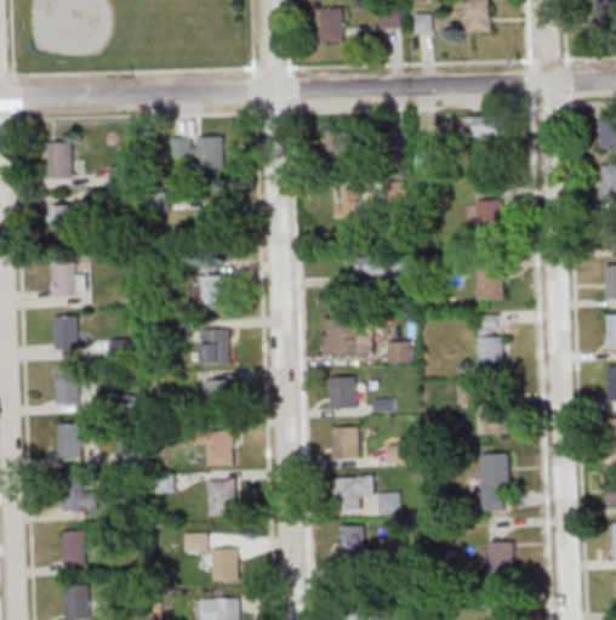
[(489,33),(489,0),(463,0),(465,33),(489,33)]
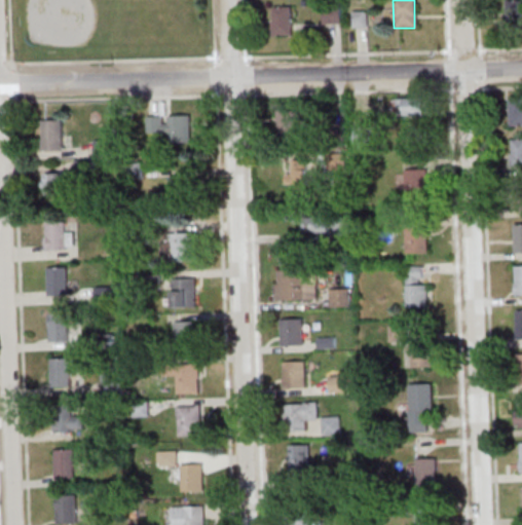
[(521,25),(521,10),(521,0),(501,0),(500,25),(521,25)]
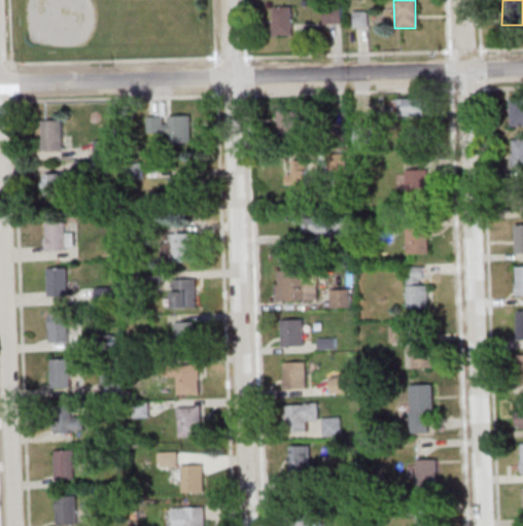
[(270,7),(270,35),(290,35),(290,7),(270,7)]
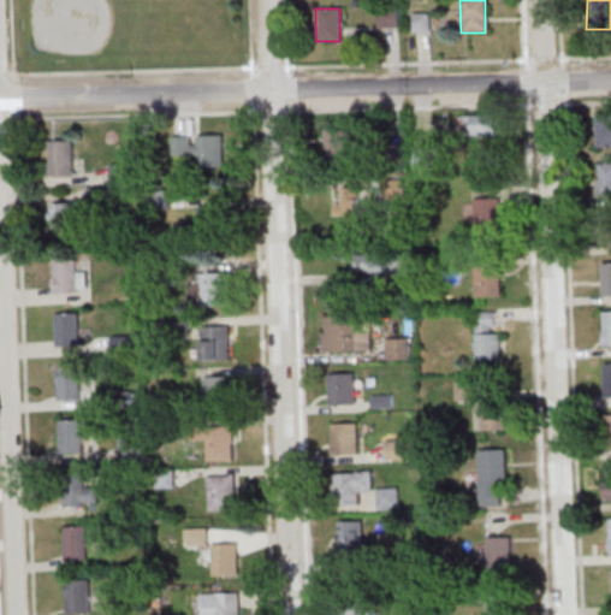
[(375,29),(396,29),(396,9),(375,9),(375,29)]
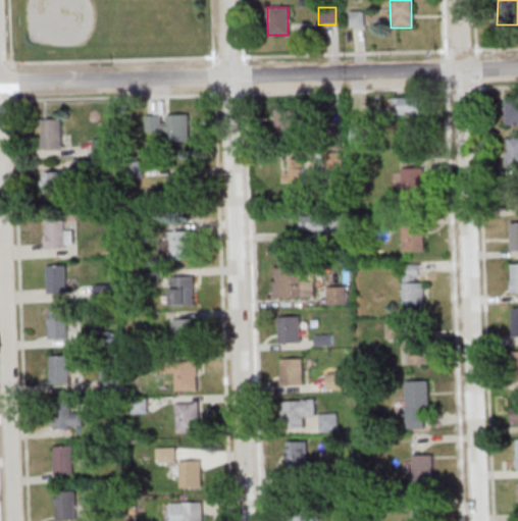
[(361,12),(349,12),(349,28),(361,28),(361,12)]
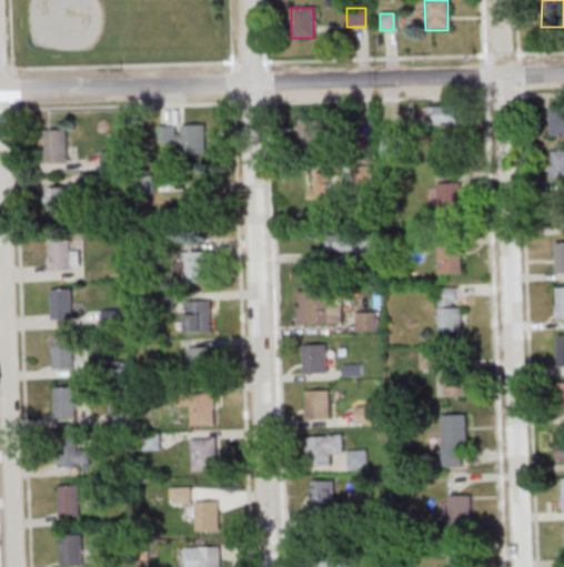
[(547,137),(563,135),(563,104),(547,105),(547,137)]
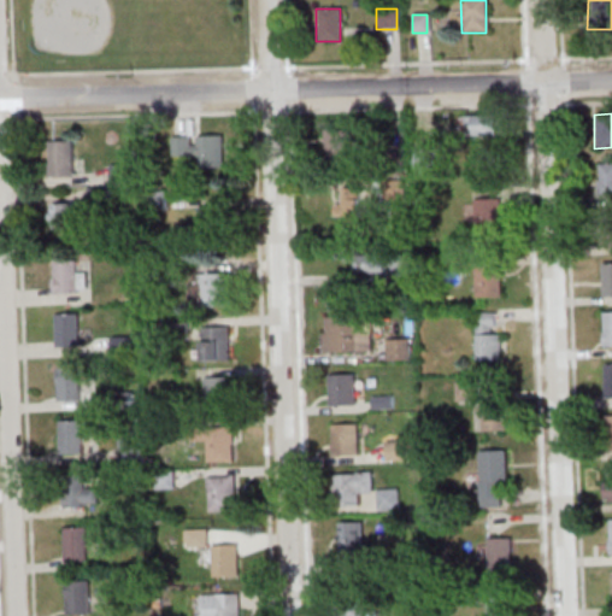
[(463,116),(463,136),(499,136),(499,116),(463,116)]
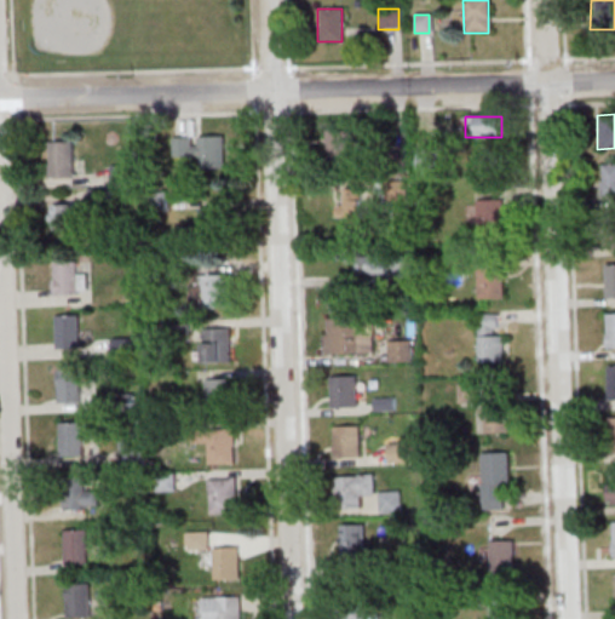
[(323,164),(351,164),(351,130),(323,130),(323,164)]
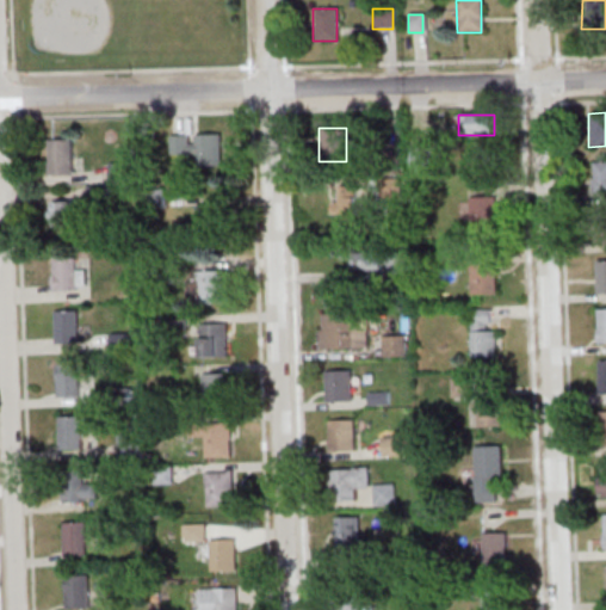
[(192,167),(218,167),(217,135),(167,135),(167,155),(192,155),(192,167)]
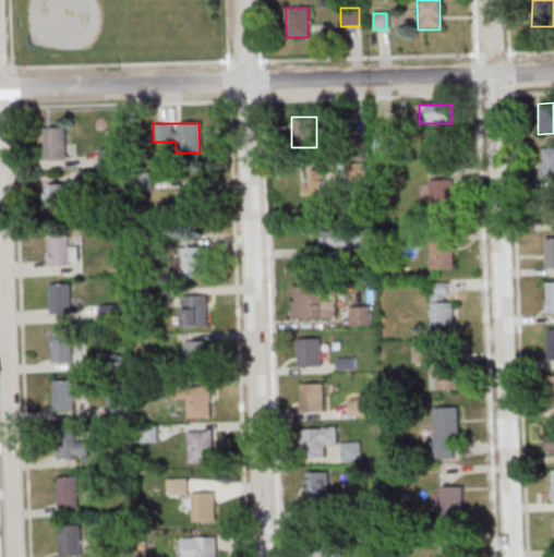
[(41,160),(62,160),(62,128),(41,128),(41,160)]
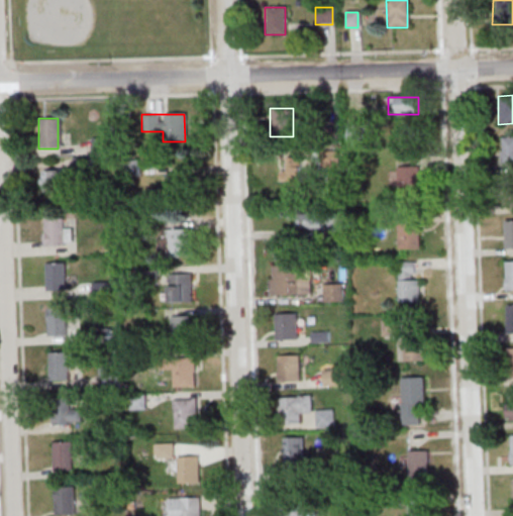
[(366,124),(346,124),(346,146),(366,146),(366,124)]
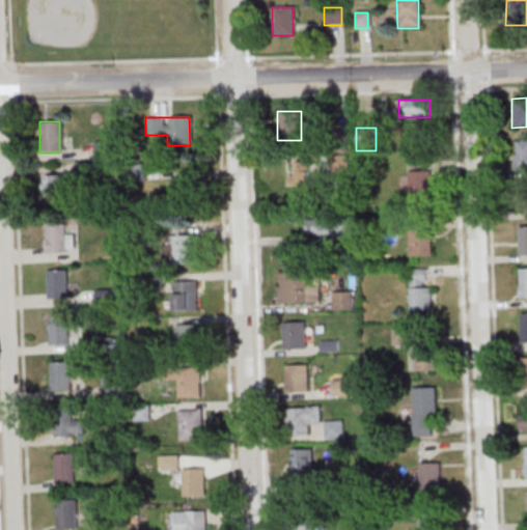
[(526,140),(512,140),(512,171),(526,170),(526,140)]
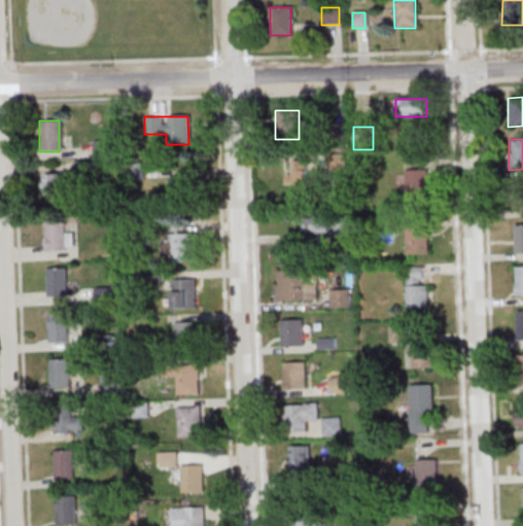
[(404,169),(404,196),(425,196),(425,155),(407,155),(408,169),(404,169)]
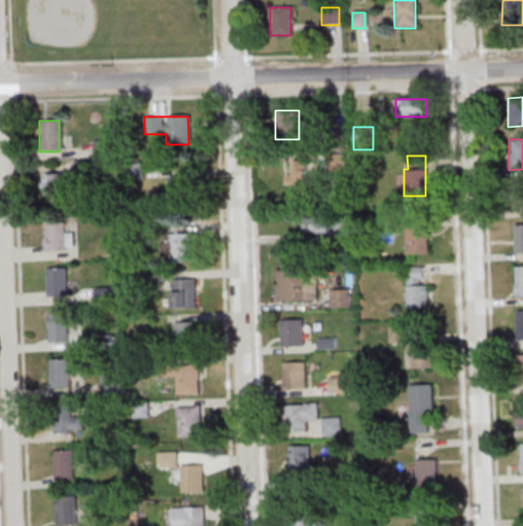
[(306,185),(306,162),(285,162),(285,185),(306,185)]
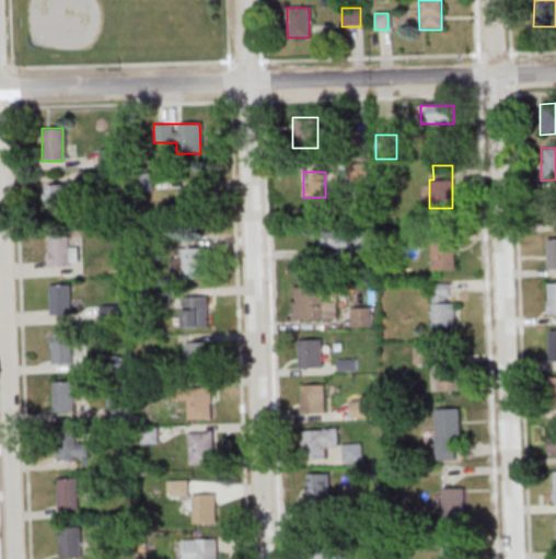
[(66,207),(66,185),(42,185),(42,207),(66,207)]
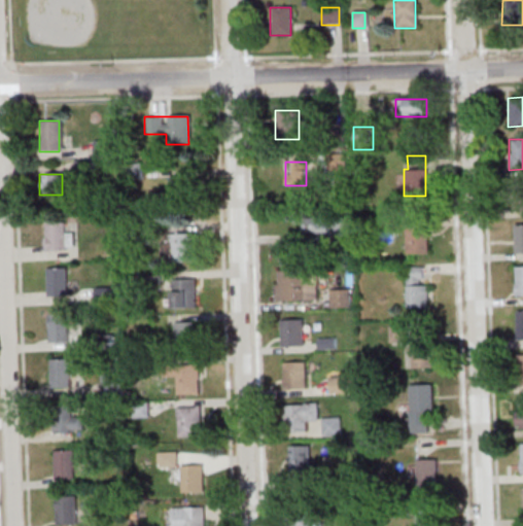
[(166,204),(186,204),(186,176),(166,176),(166,204)]
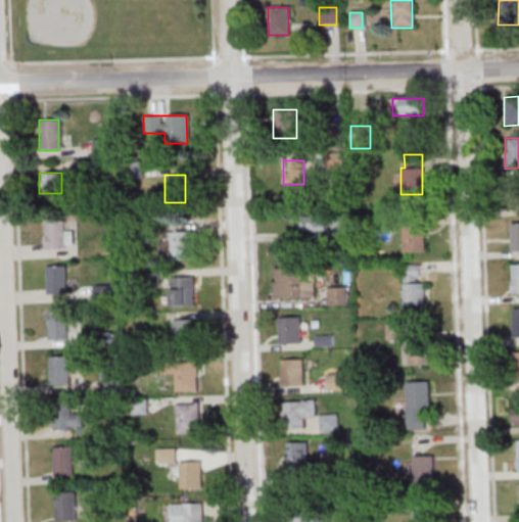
[(518,209),(518,180),(508,181),(508,210),(518,209)]
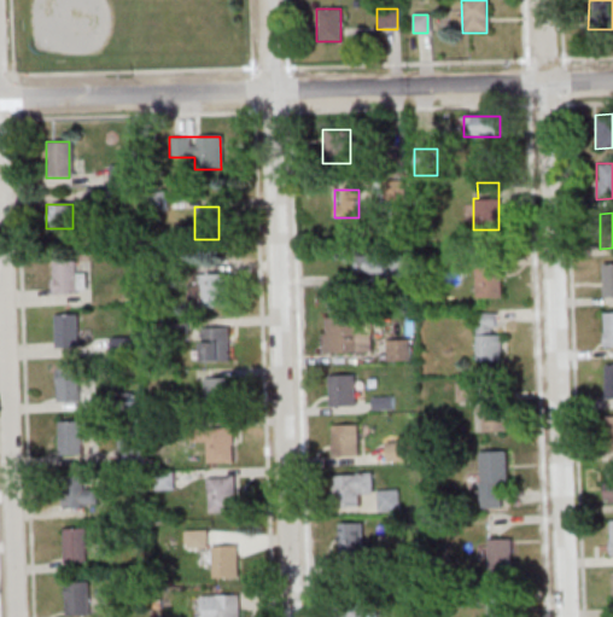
[(406,256),(356,256),(356,279),(406,279),(406,256)]
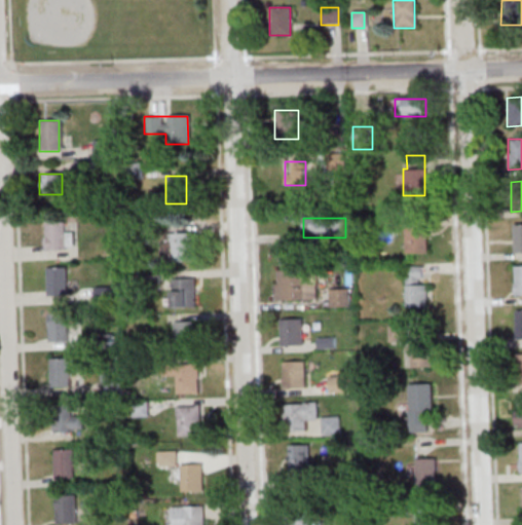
[(41,251),(69,251),(69,230),(65,230),(65,222),(41,222),(41,251)]
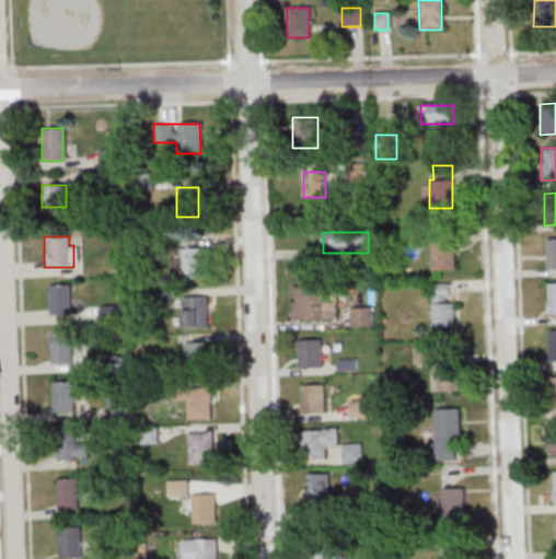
[(555,239),(544,240),(545,270),(555,269),(555,239)]
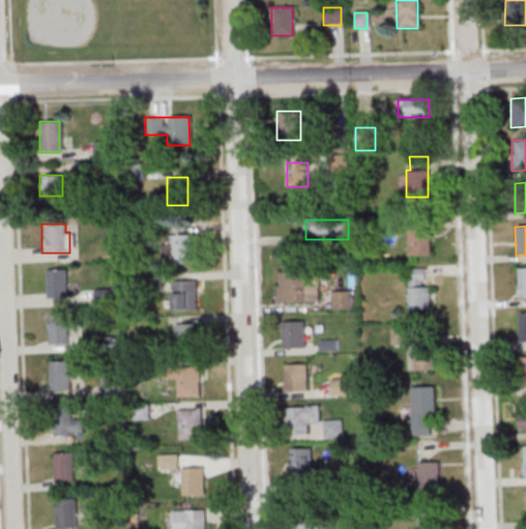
[(406,229),(406,256),(429,256),(429,229),(406,229)]
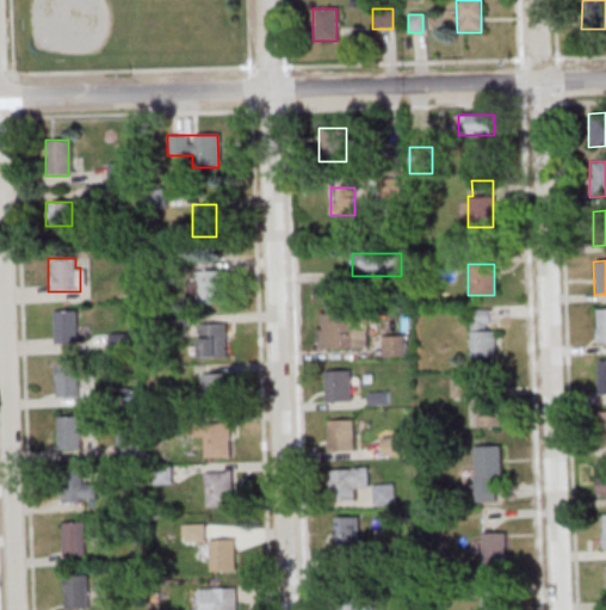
[(222,306),(222,272),(193,272),(193,284),(186,284),(186,295),(196,295),(196,306),(222,306)]
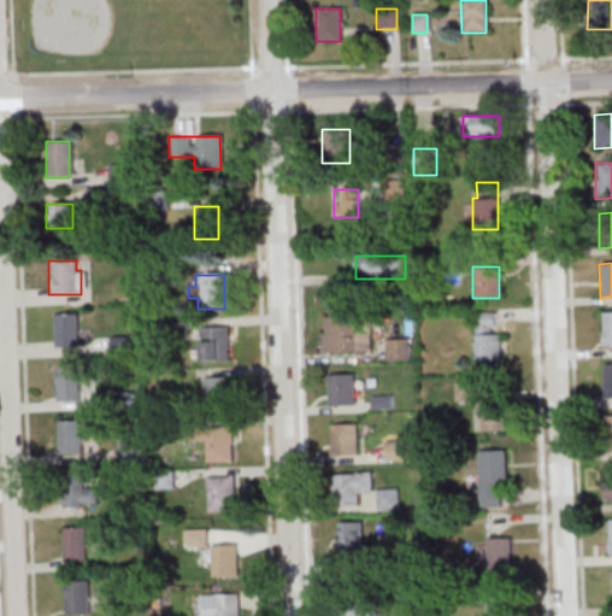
[(611,345),(611,311),(601,311),(601,346),(611,345)]
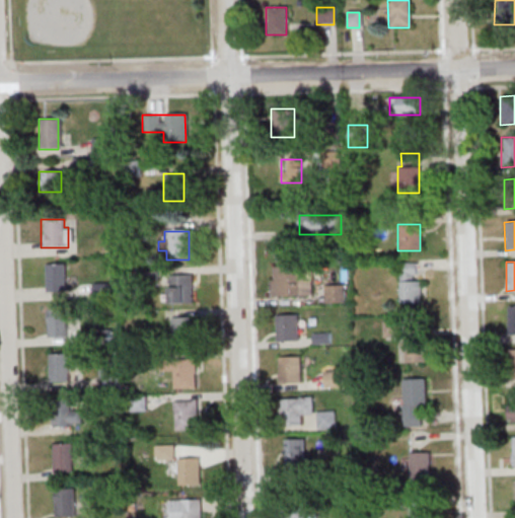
[(419,304),(419,263),(397,263),(397,304),(419,304)]
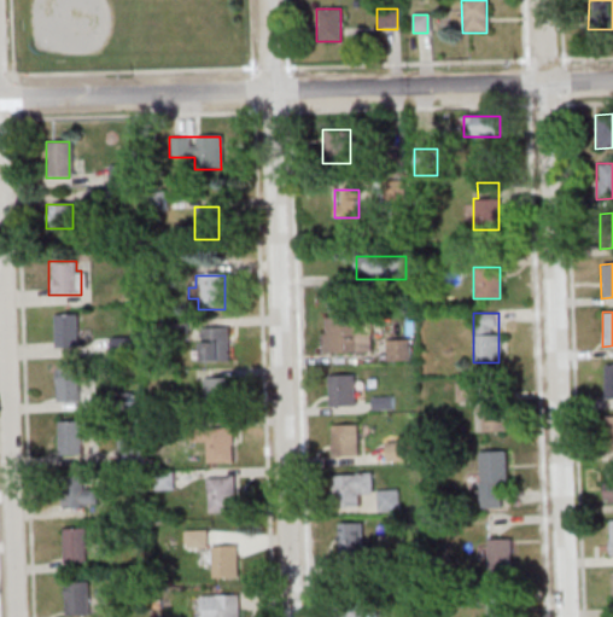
[(76,314),(52,314),(52,348),(76,348),(76,314)]
